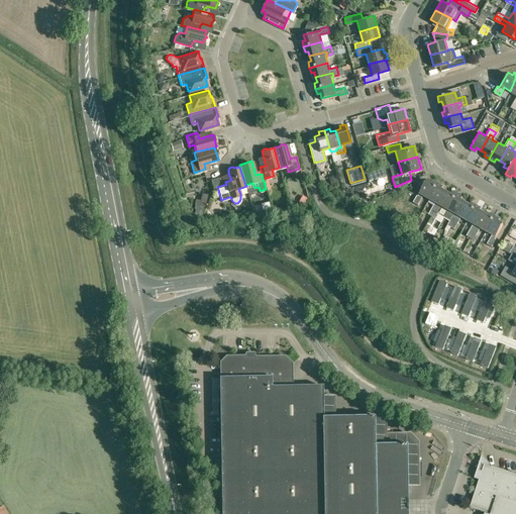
[(328,176),(330,184),(337,182),(334,174),(328,176)]
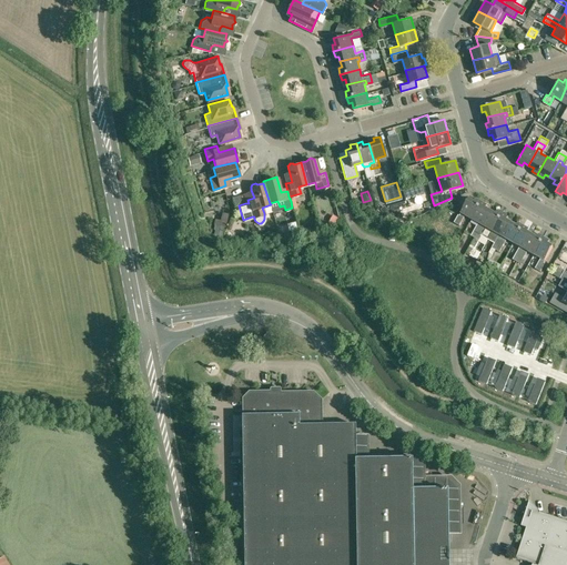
[(457,212),(453,220),(458,223),(464,213),(471,217),(481,199),(475,197),(473,200),(468,197),(458,213),(457,212)]
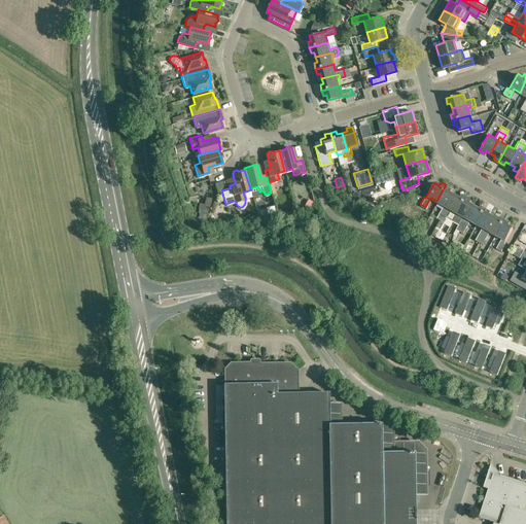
[(446,184),(436,201),(443,205),(442,207),(445,209),(454,194),(449,190),(451,187),(446,184)]
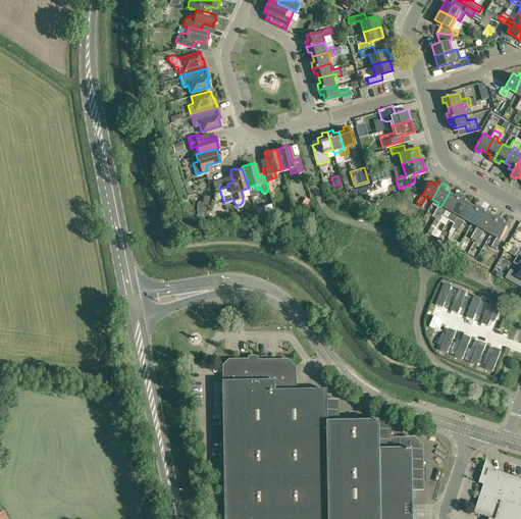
[(437,205),(434,209),(441,213),(441,214),(448,217),(452,210),(461,194),(456,191),(454,194),(450,192),(440,207),(437,205)]
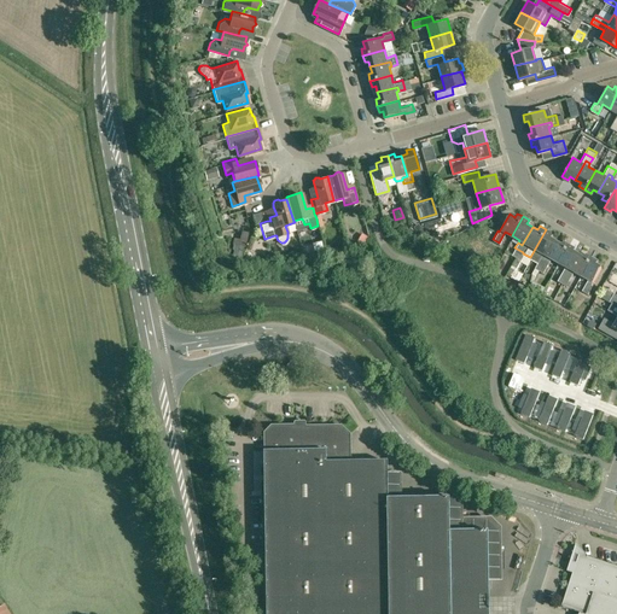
[(535,249),(530,257),(537,262),(537,261),(540,255),(545,257),(554,239),(549,237),(552,233),(546,229),(535,249)]
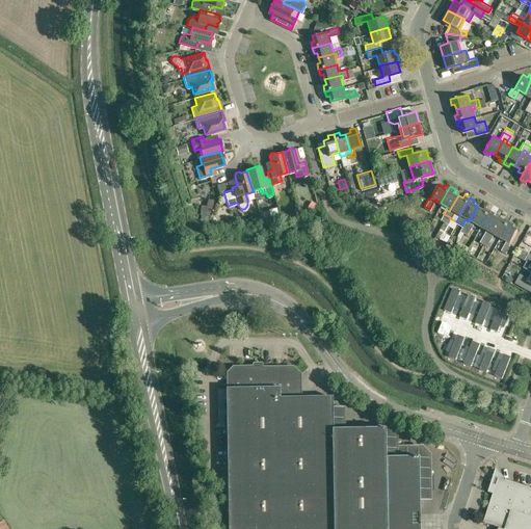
[(465,219),(462,225),(470,229),(474,221),(480,226),(488,209),(484,206),(482,209),(477,206),(469,221),(465,219)]
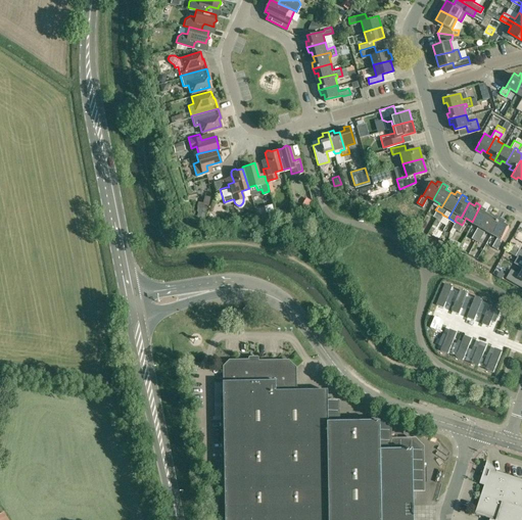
[(480,205),(472,222),(478,225),(476,227),(480,229),(488,214),(484,210),(485,208),(480,205)]
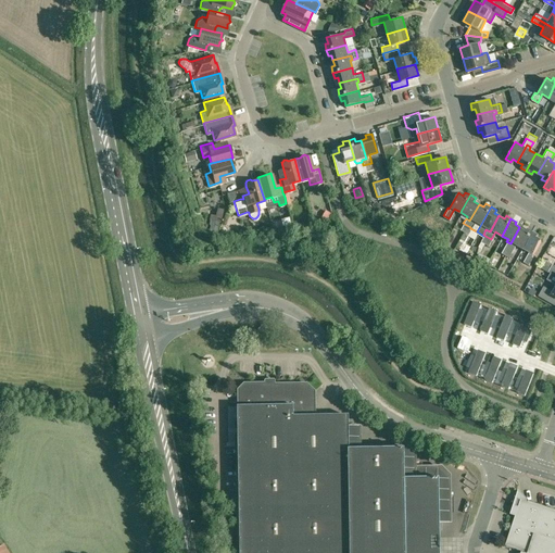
[(463,223),(459,228),(464,230),(467,233),(470,228),(470,227),(463,223)]
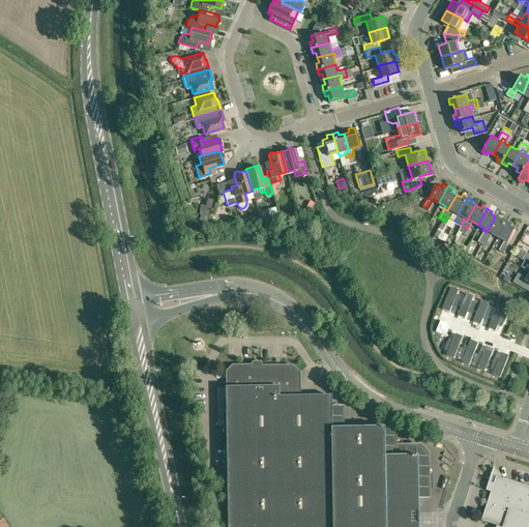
[(482,230),(480,235),(488,239),(491,232),(498,235),(506,220),(501,216),(500,218),(495,216),(487,232),(482,230)]
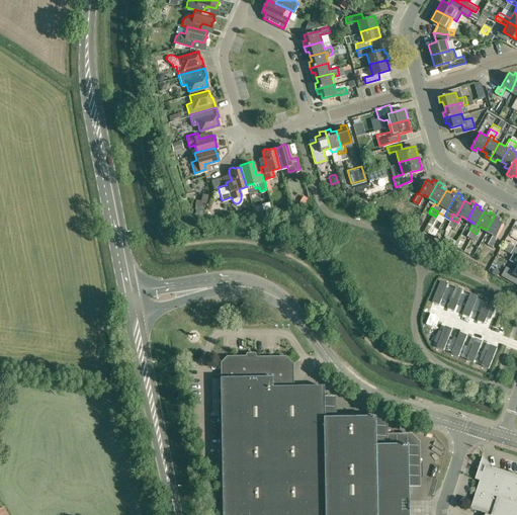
[(424,228),(424,229),(428,232),(428,231),(435,219),(436,220),(437,218),(435,217),(432,215),(424,228)]
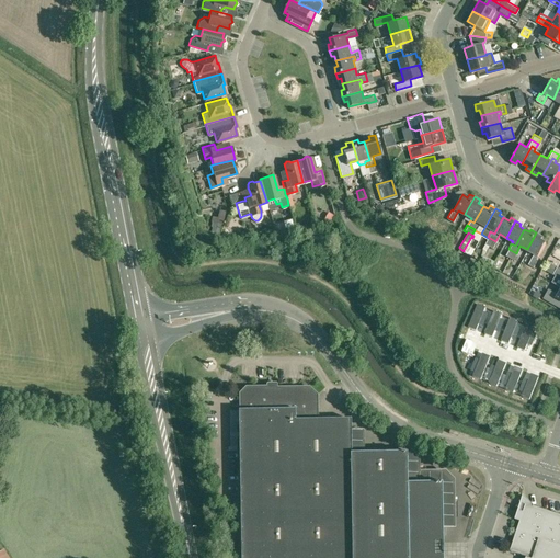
[(536,232),(527,249),(533,253),(527,262),(533,265),(537,258),(536,258),(545,241),(540,238),(541,235),(536,232)]
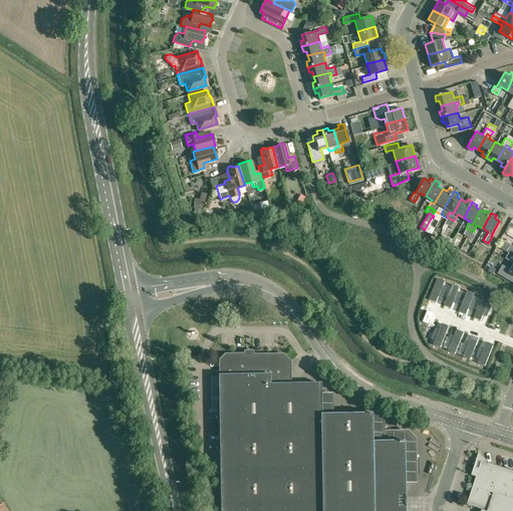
[(444,222),(442,226),(445,228),(448,224),(451,226),(454,221),(447,217),(447,218),(444,222)]
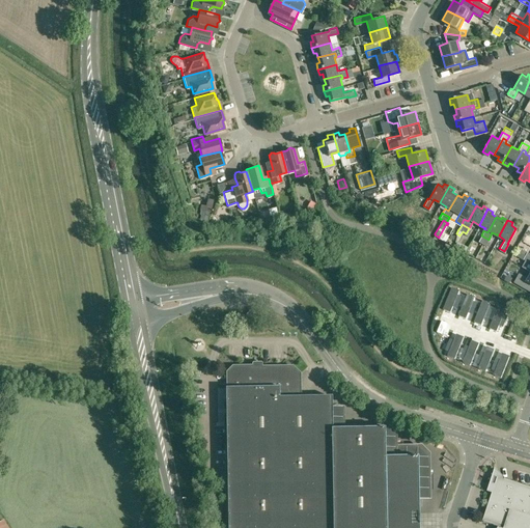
[(481,235),(478,240),(482,242),(485,244),(489,240),(481,235)]
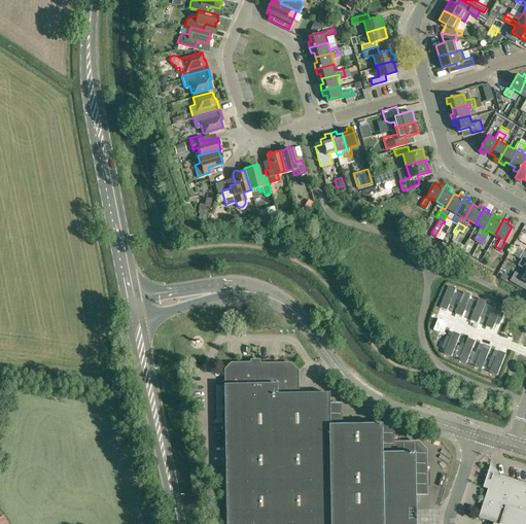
[(525,270),(524,275),(515,270),(510,279),(525,287),(525,270)]
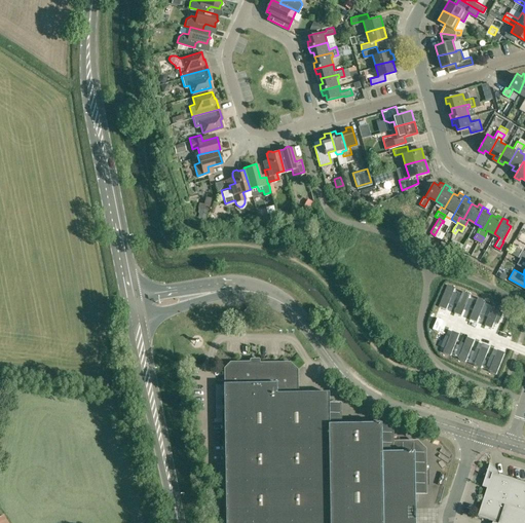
[(447,284),(439,304),(445,307),(454,286),(447,284)]
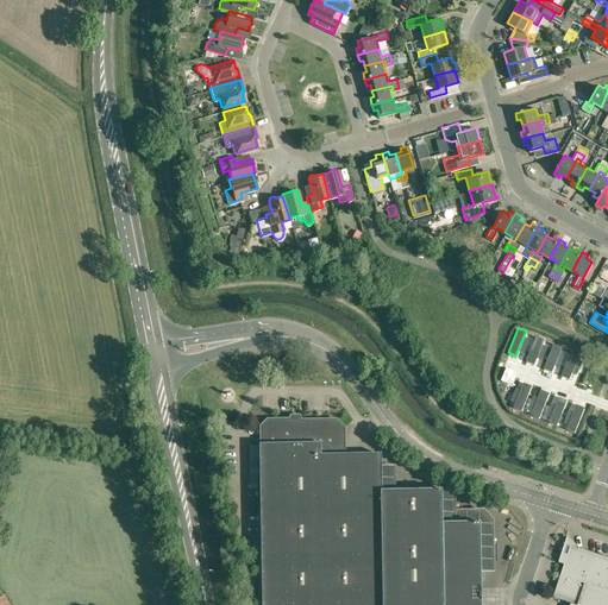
[(536,335),(526,359),(533,363),(544,339),(536,335)]
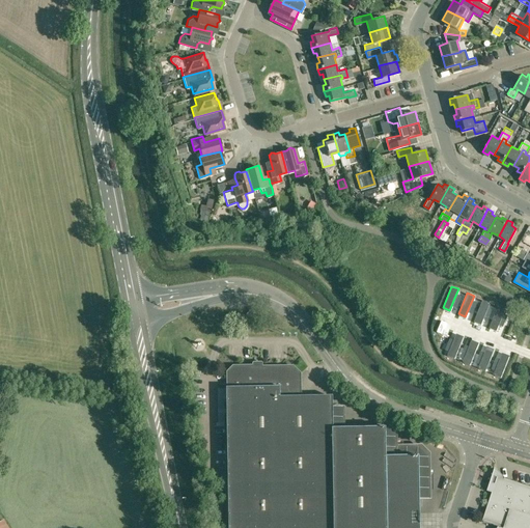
[(482,299),(473,320),(480,323),(489,302),(482,299)]
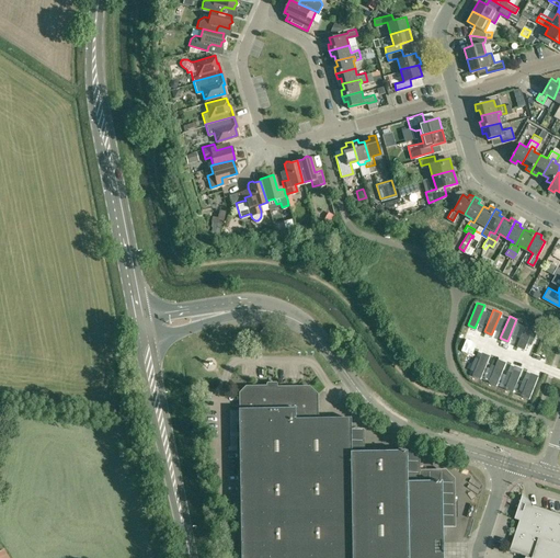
[(525,322),(516,344),(524,348),(533,326),(525,322)]
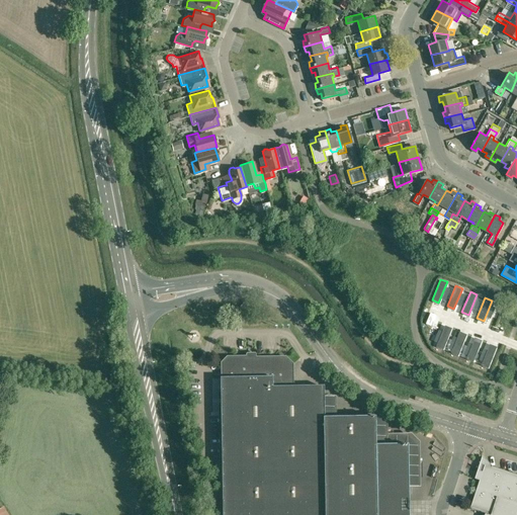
[(444,324),(436,345),(443,348),(451,327),(444,324)]
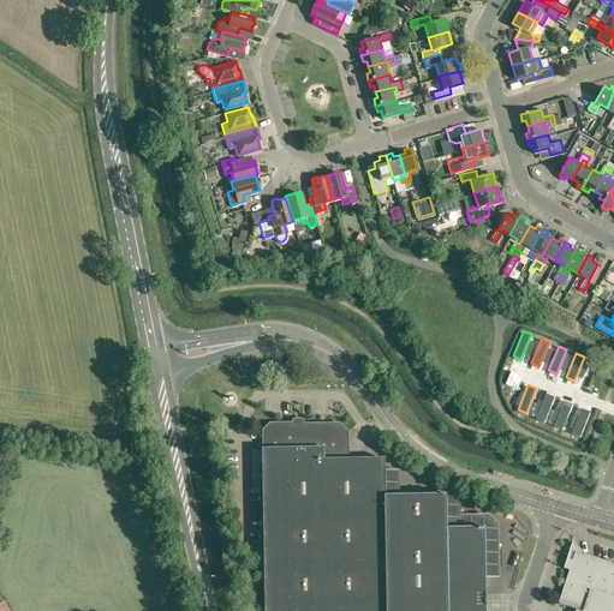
[(546,393),(536,417),(543,420),(554,395),(546,393)]
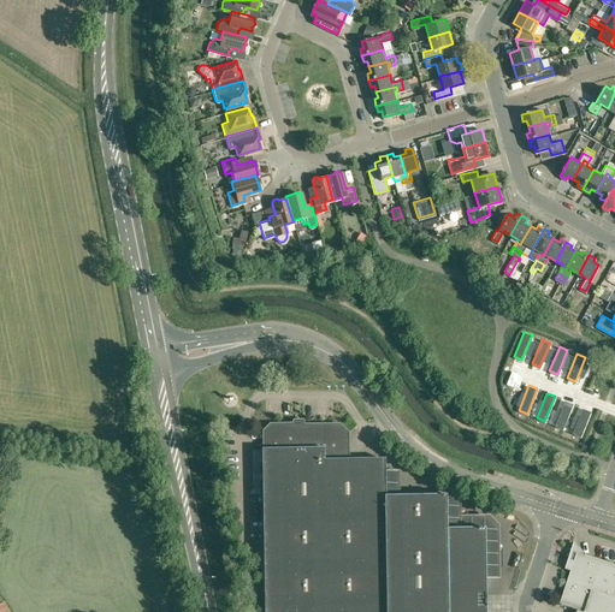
[(565,400),(555,425),(562,428),(573,403),(565,400)]
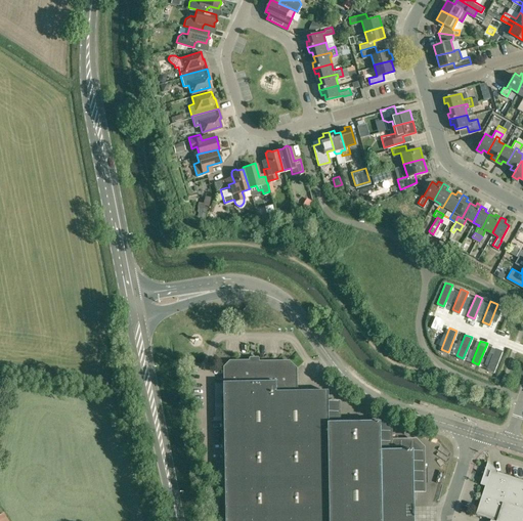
[(495,347),(486,367),(493,371),(502,350),(495,347)]
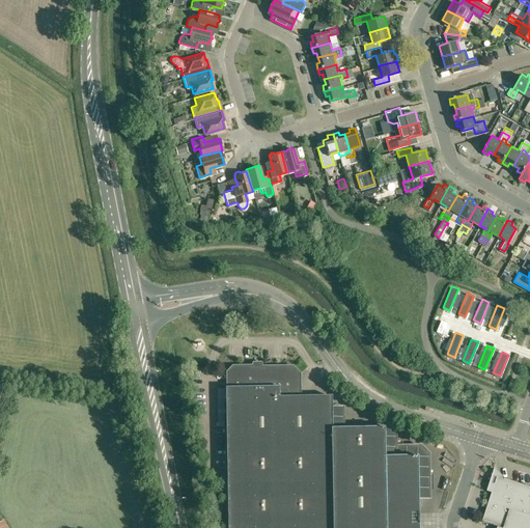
[(231,364),(226,370),(226,386),(224,386),(225,395),(226,471),(226,527),(417,527),(417,498),(417,455),(384,456),(384,427),(331,427),(331,394),(299,395),(299,371),(291,364),(260,365),(260,361),(253,361),(252,361),(252,364),(231,364)]
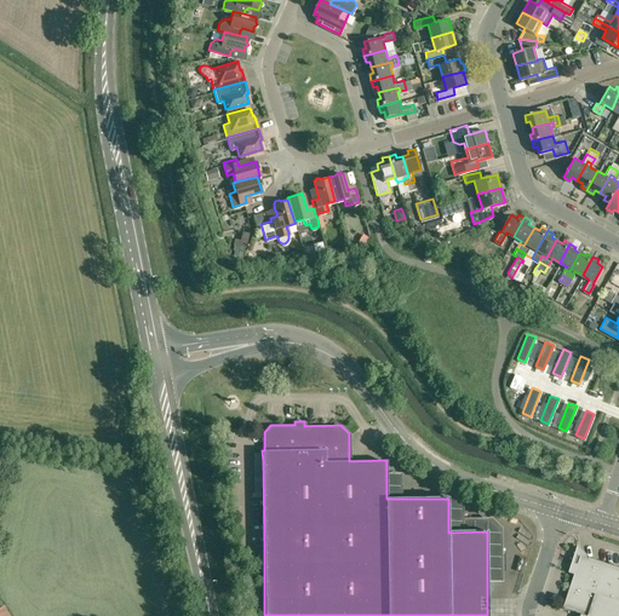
[(618,615),(618,565),(580,553),(577,563),(574,562),(572,568),(574,569),(563,605),(588,614),(588,615),(582,614),(580,615),(618,615)]
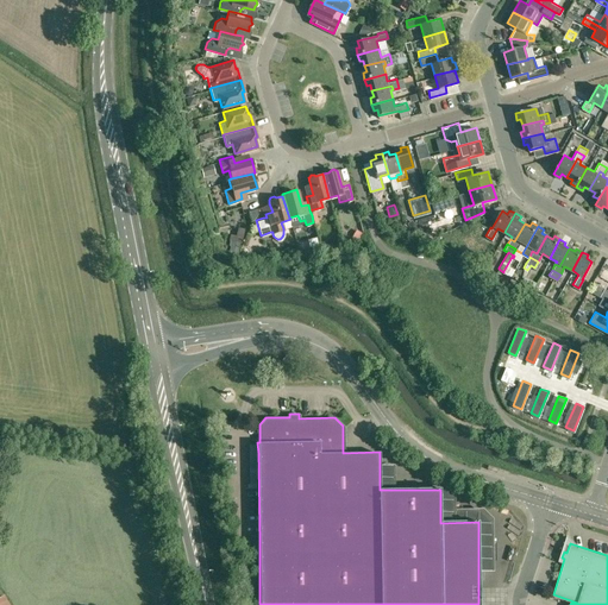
[(0,604),(10,604),(4,594),(0,596),(0,604)]
